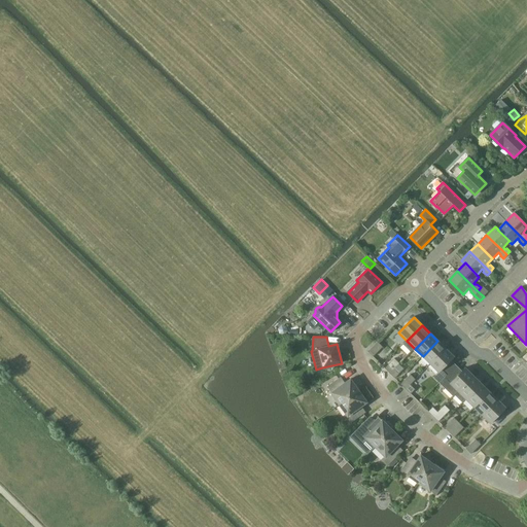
[(437,341),(423,356),(430,364),(446,349),(437,341)]
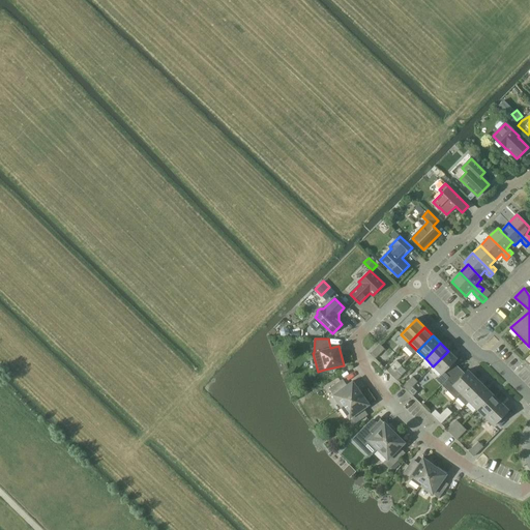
[(376,359),(385,349),(380,344),(371,354),(376,359)]
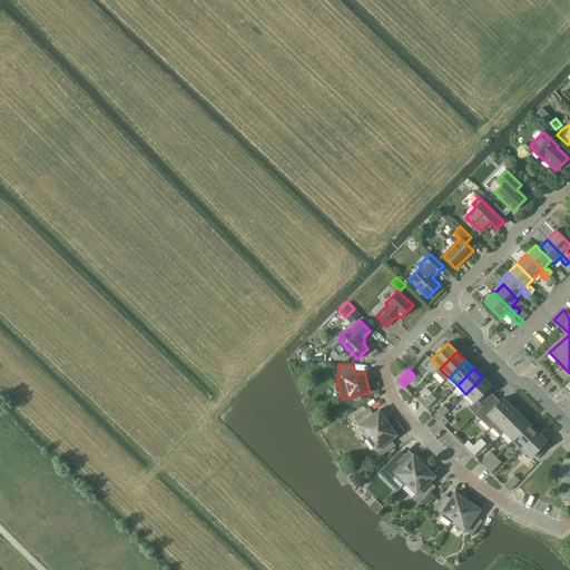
[(482,377),(465,394),(473,401),(475,403),(477,402),(482,408),(494,395),(489,390),(491,386),(482,377)]
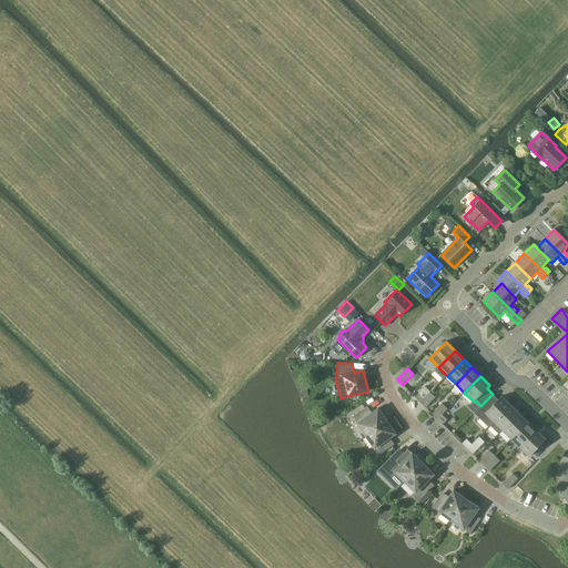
[(425,387),(415,397),(421,403),(425,398),(430,393),(425,387)]
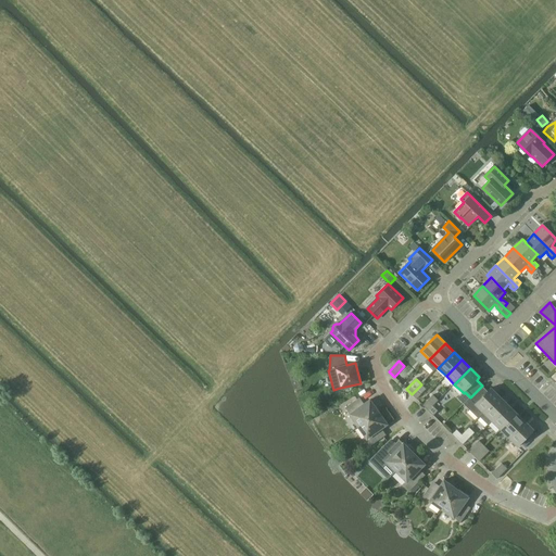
[(470,397),(463,403),(478,418),(479,417),(480,417),(483,414),(500,397),(491,389),(488,392),(482,386),(470,397)]
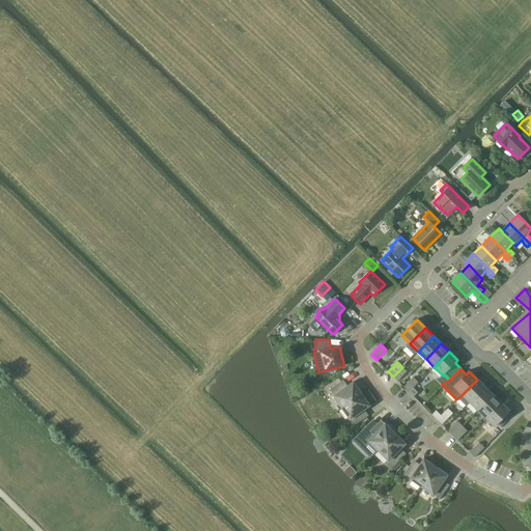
[(397,372),(393,376),(398,382),(402,376),(397,372)]
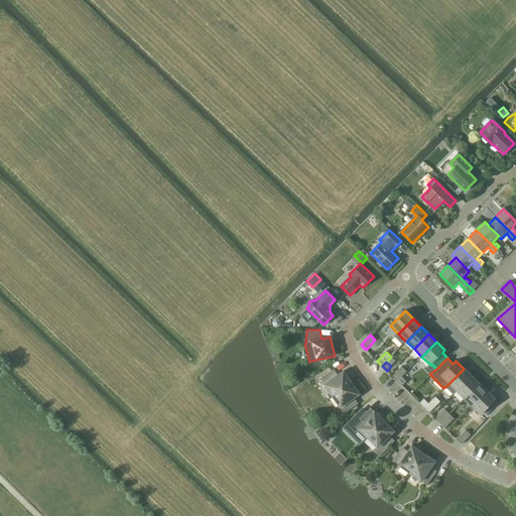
[(401,377),(402,377),(407,372),(402,367),(392,376),(397,381),(401,377)]
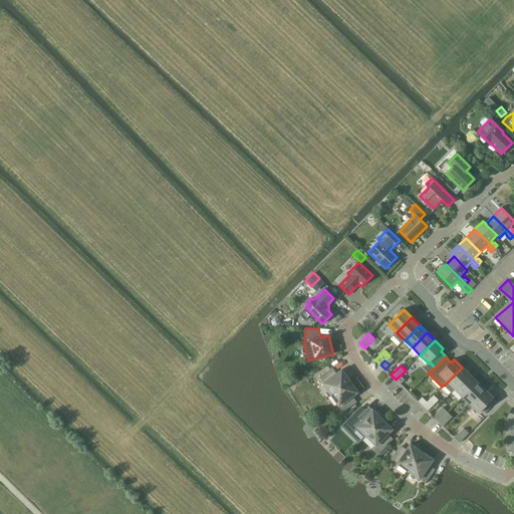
[(447,382),(444,386),(451,393),(454,390),(455,390),(470,375),(462,367),(447,382)]
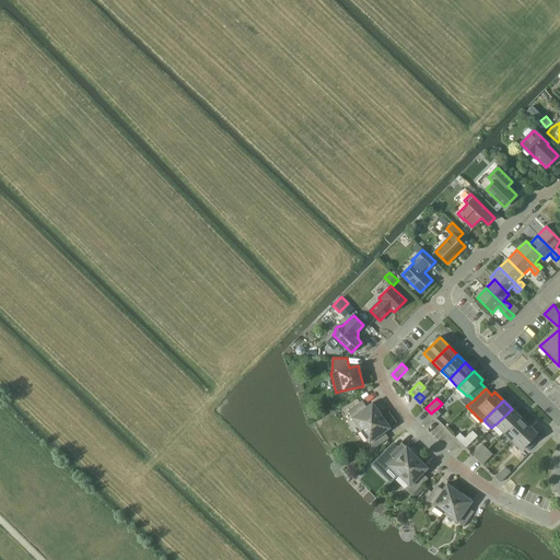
[(361,430),(381,416),(372,403),(372,404),(364,409),(360,403),(348,411),(352,418),(361,430)]
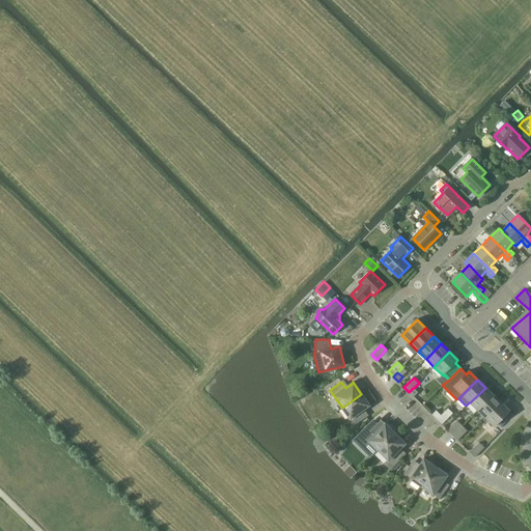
[(418,393),(414,388),(413,388),(409,392),(414,397),(418,393)]
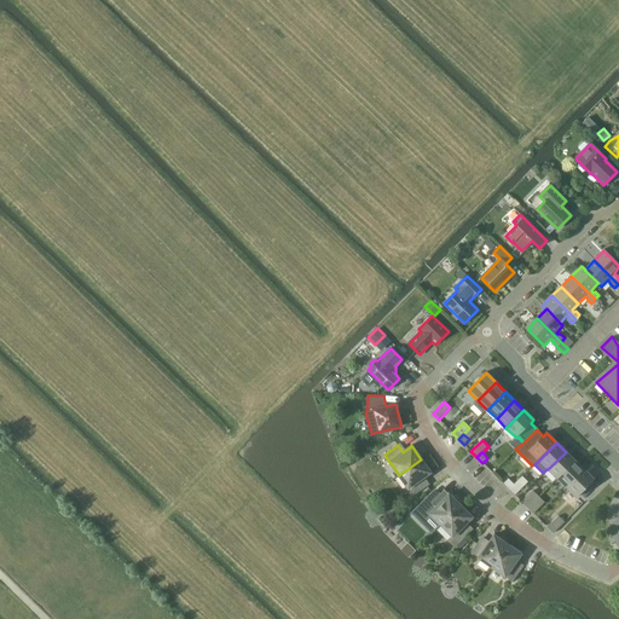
[(566,452),(548,469),(557,479),(574,461),(566,452)]
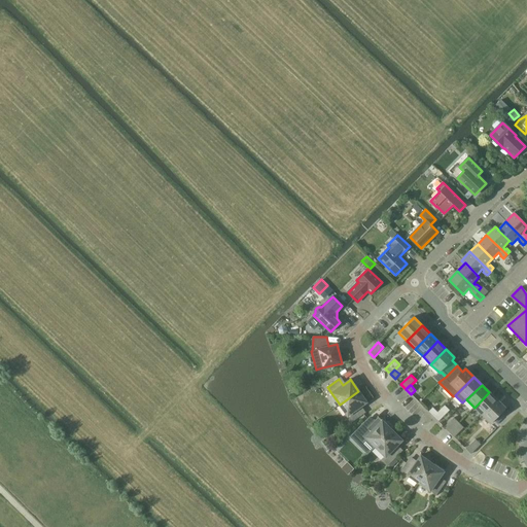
[(358,391),(340,405),(347,416),(348,416),(352,422),(363,414),(359,408),(366,402),(366,403),(367,402),(358,391)]
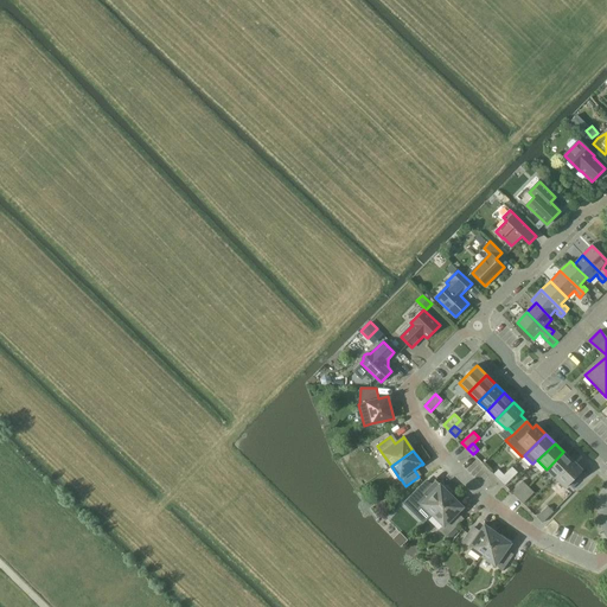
[(563,452),(547,470),(555,479),(573,461),(563,452)]
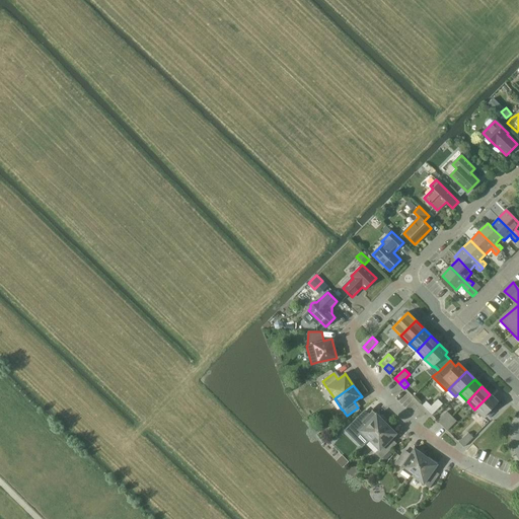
[(490,394),(474,410),(484,418),(498,402),(490,394)]
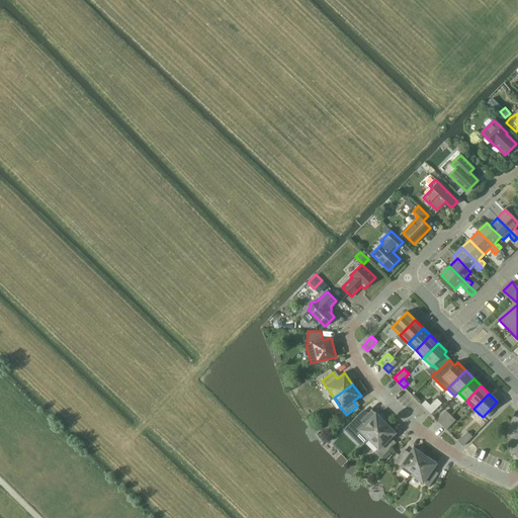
[(430,406),(426,410),(431,415),(440,405),(435,400),(430,406)]
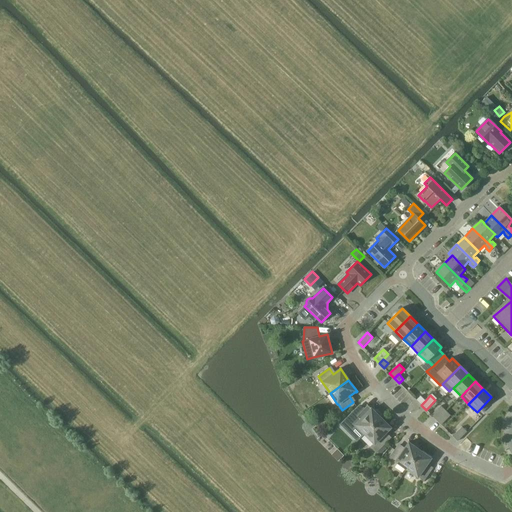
[(425,401),(421,396),(416,400),(421,405),(425,401)]
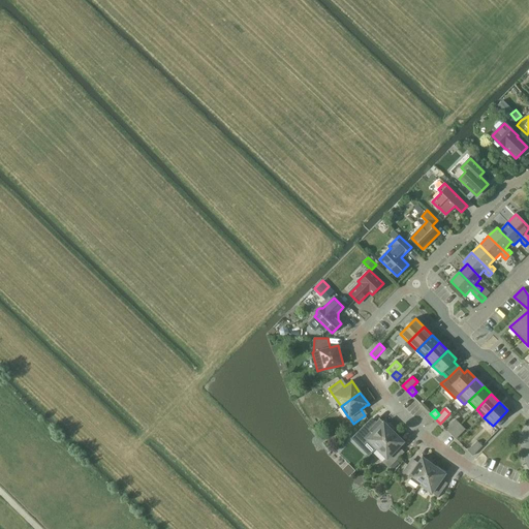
[(369,421),(354,435),(358,437),(364,443),(367,440),(377,449),(394,432),(380,418),(379,419),(373,425),(372,424),(369,421)]
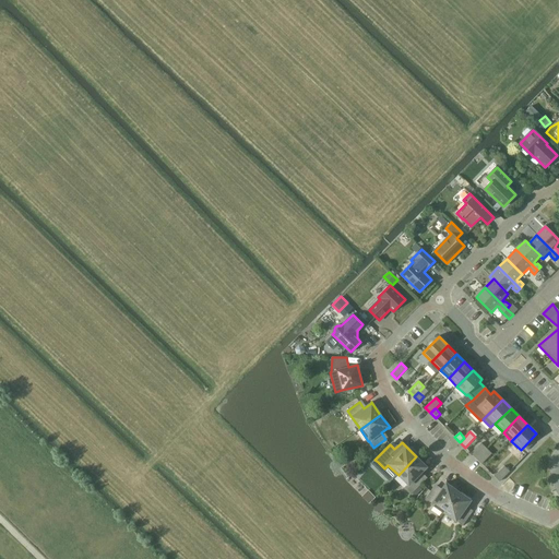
[(476,459),(487,449),(482,443),(472,453),(476,459)]
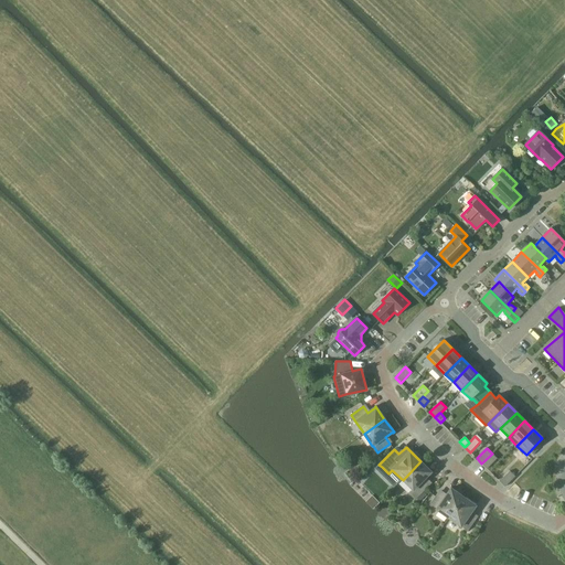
[(492,454),(481,464),(487,469),(498,459),(492,454)]
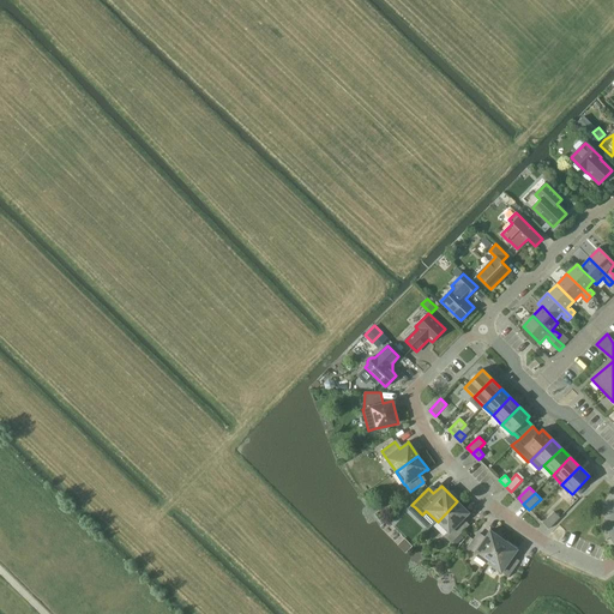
[(457,501),(438,522),(449,533),(444,536),(451,543),(452,542),(457,547),(465,539),(461,535),(468,528),(461,521),(463,518),(468,515),(469,513),(457,501)]
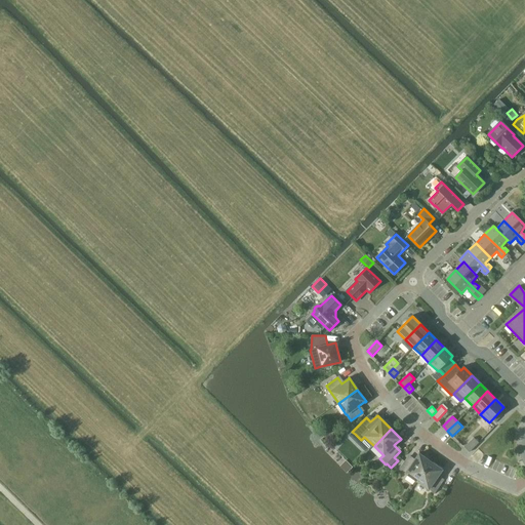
[(470,452),(479,443),(474,438),(465,447),(470,452)]
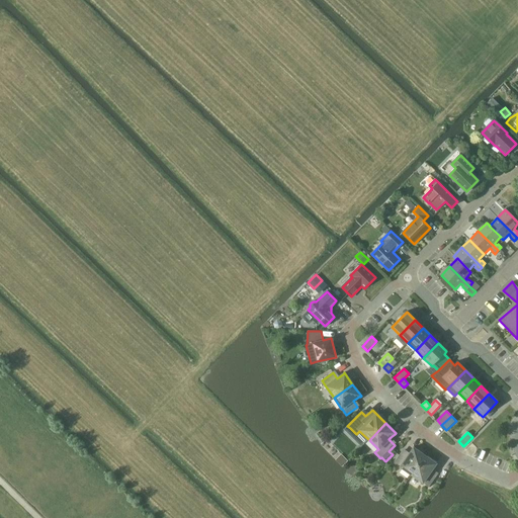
[(411,476),(425,456),(413,448),(413,449),(408,455),(402,451),(395,462),(401,466),(400,467),(411,476)]
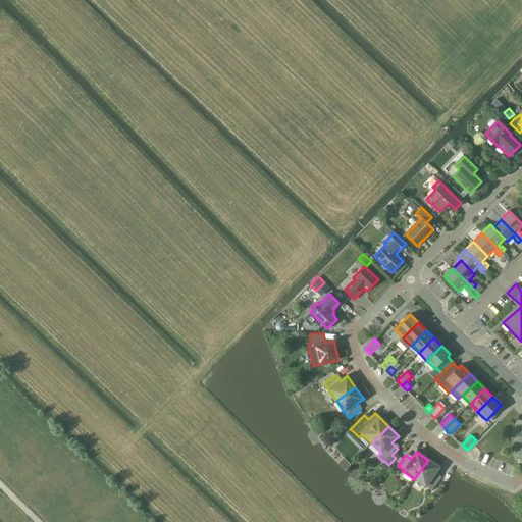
[(428,460),(414,479),(426,487),(426,486),(432,490),(440,479),(434,475),(438,468),(439,469),(439,468),(428,460)]
